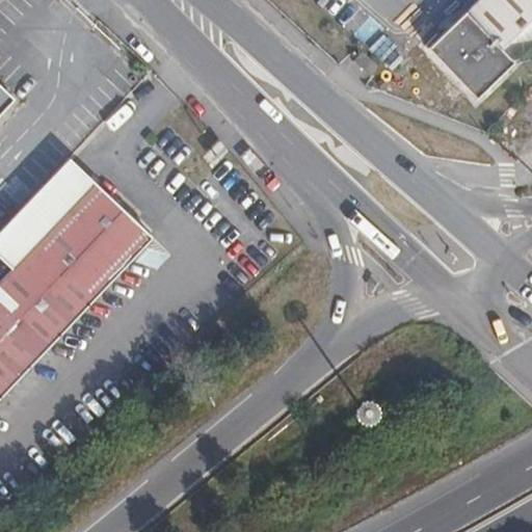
[(531,0),(476,0),(466,11),(428,48),(476,99),(514,62),(531,45),(531,0)]
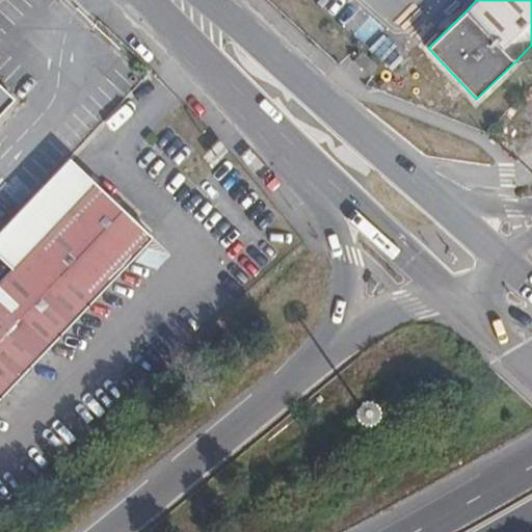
[(368,74),(371,76),(379,67),(377,64),(368,74)]
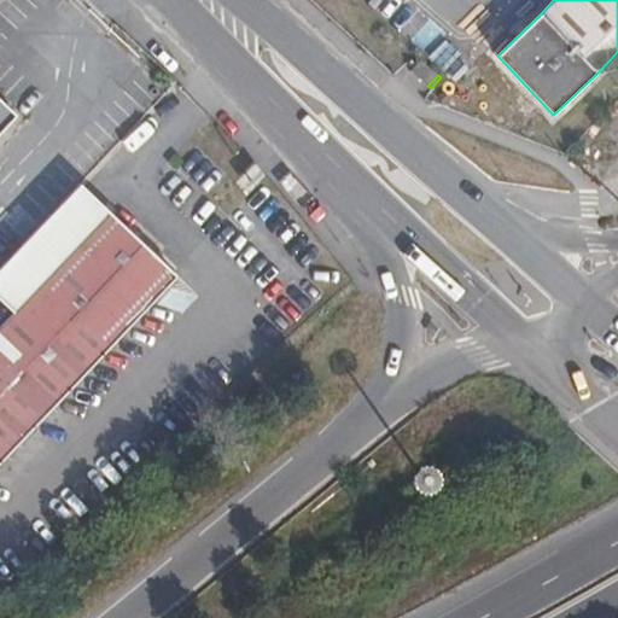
[(0,99),(0,133),(17,116),(0,99)]
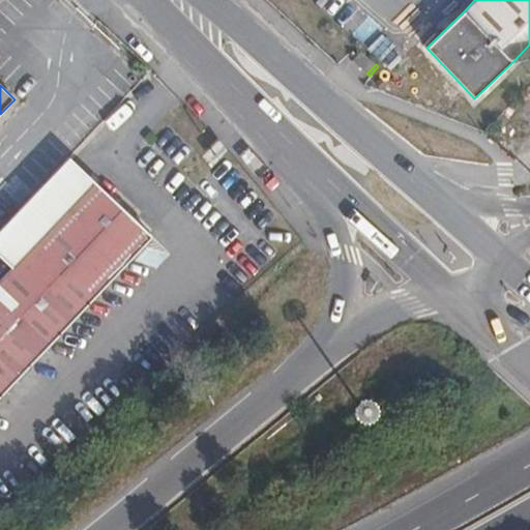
[(69,157),(0,230),(0,257),(11,268),(94,182),(69,157)]
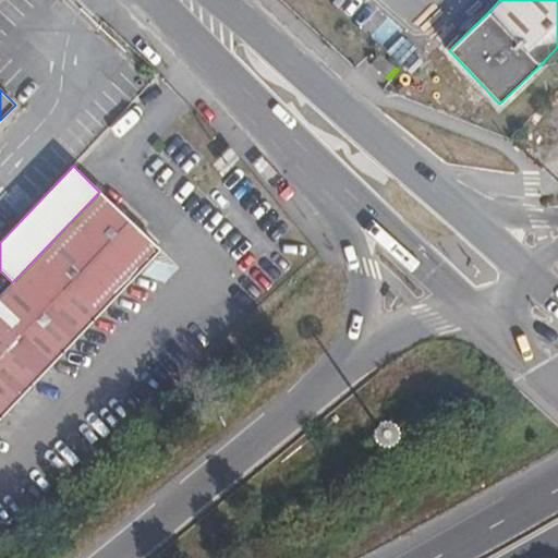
[(0,293),(0,415),(159,249),(99,192),(12,282),(0,293)]
